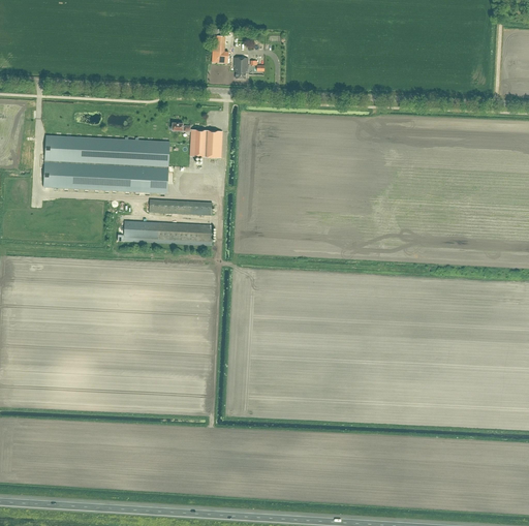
[(212,61),(227,61),(228,50),(223,50),(224,34),(213,34),(212,61)]
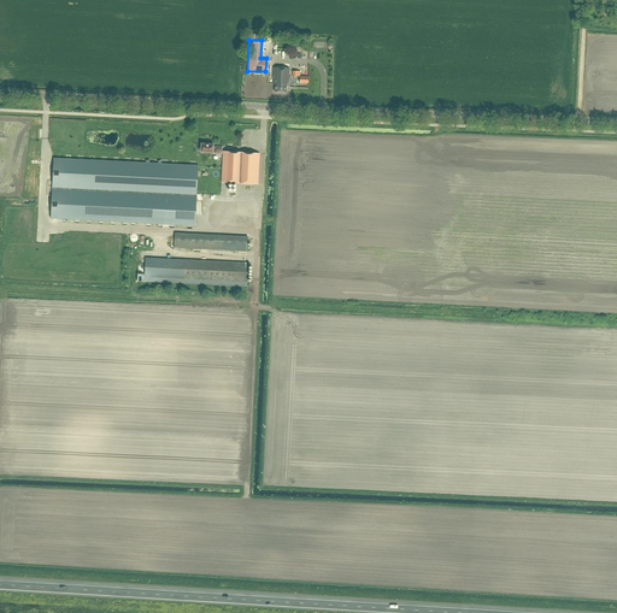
[(287,80),(288,80),(288,77),(289,77),(289,64),(272,64),(272,76),(274,76),(274,80),(275,80),(275,89),(286,89),(287,80)]
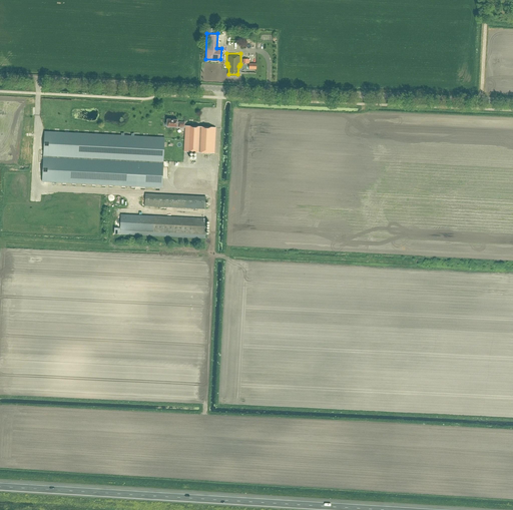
[(242,61),(248,61),(248,66),(255,66),(255,61),(249,61),(249,56),(242,56),(242,61)]
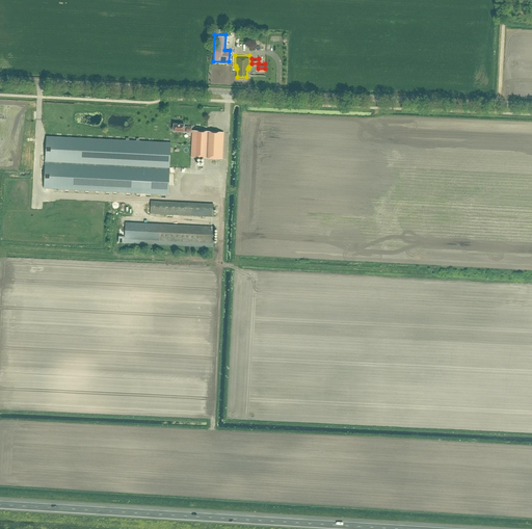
[(184,122),(173,121),(173,128),(191,129),(191,124),(184,124),(184,122)]
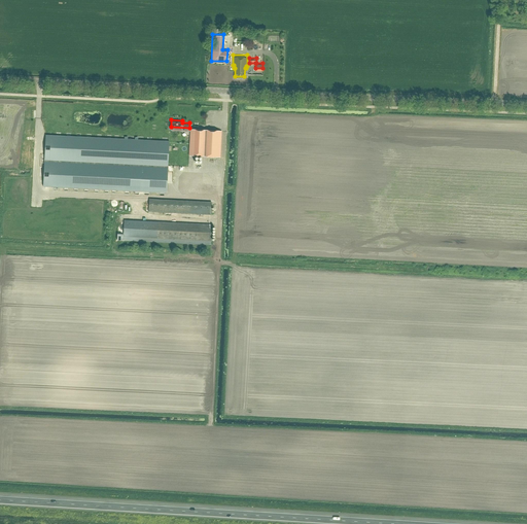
[(188,152),(219,154),(221,128),(190,127),(188,152)]
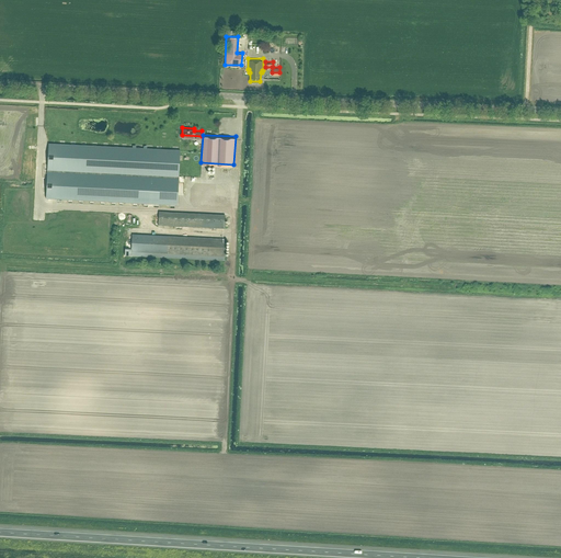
[(180,148),(48,141),(46,196),(178,203),(180,148)]
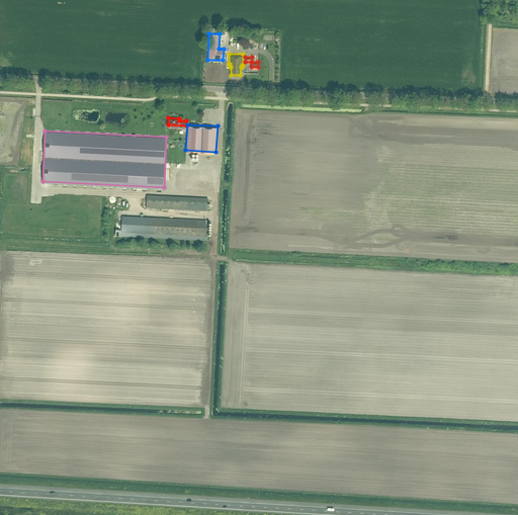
[(207,196),(147,192),(146,204),(206,208),(207,196)]
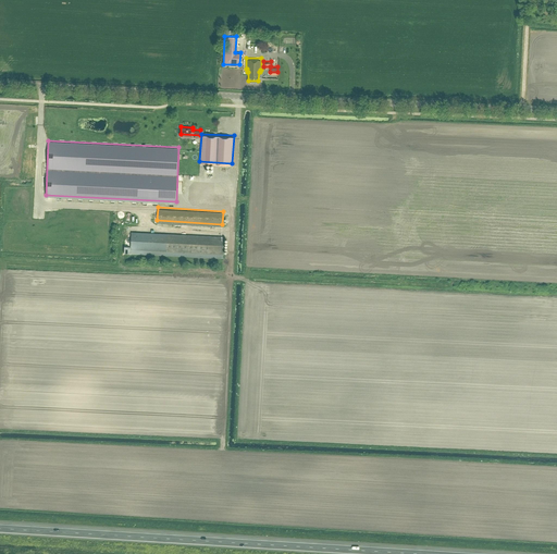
[(223,251),(224,234),(131,230),(130,247),(223,251)]
